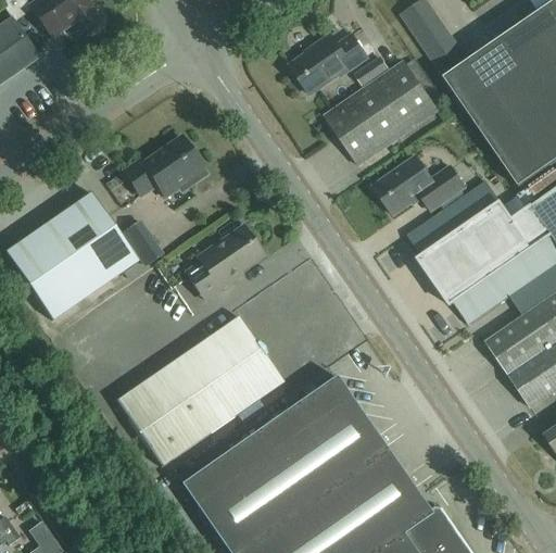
[(27,0),(4,0),(1,2),(9,13),(27,0)]
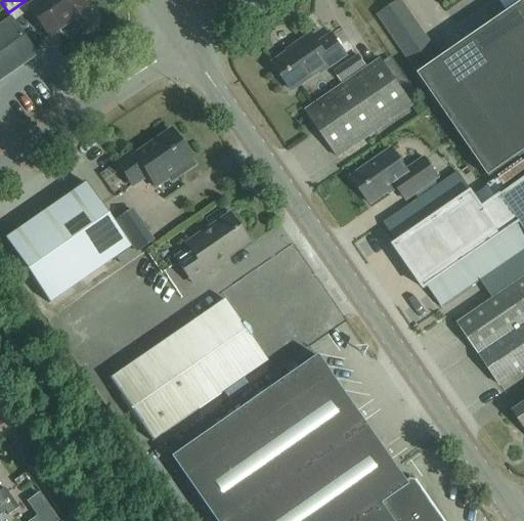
[(90,19),(91,15),(85,6),(86,5),(82,0),(33,0),(27,4),(48,35),(60,27),(59,24),(68,18),(74,28),(79,28),(90,19)]
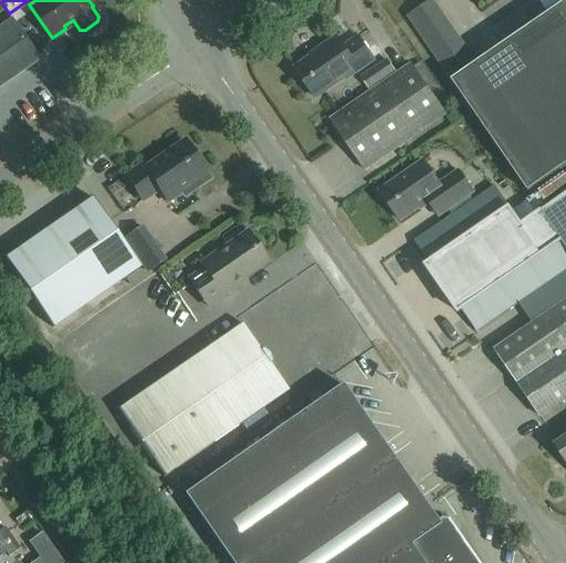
[(440,60),(464,43),(433,0),(429,0),(408,14),(440,60)]
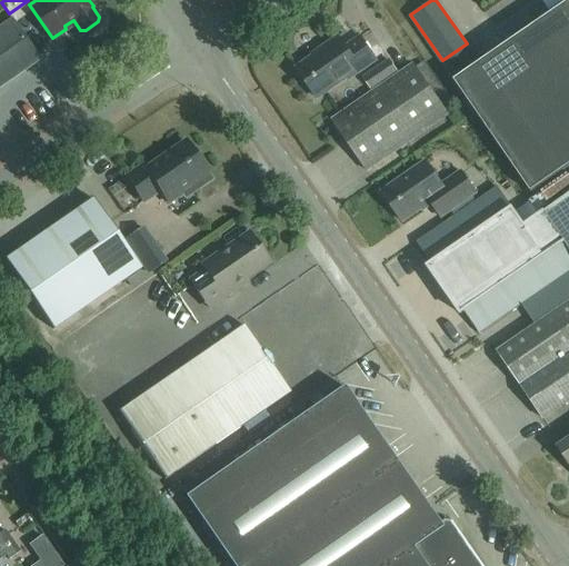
[(467,43),(442,60),(453,77),(452,78),(530,190),(568,164),(568,0),(563,0),(478,60),(467,43)]
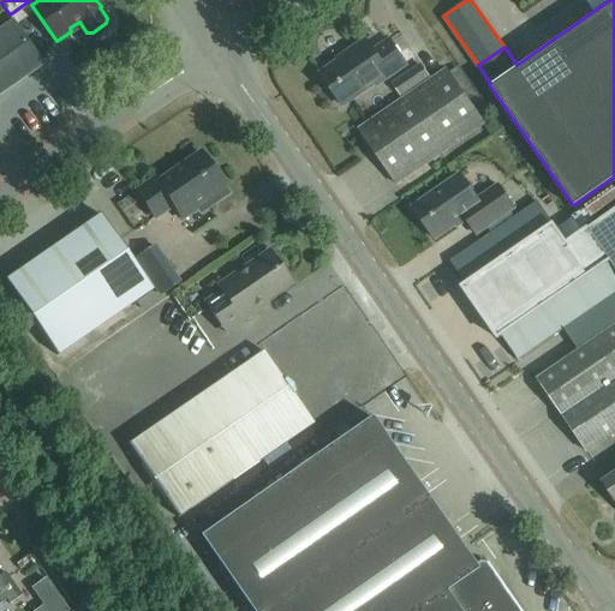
[(0,91),(42,63),(12,18),(0,27),(0,91)]
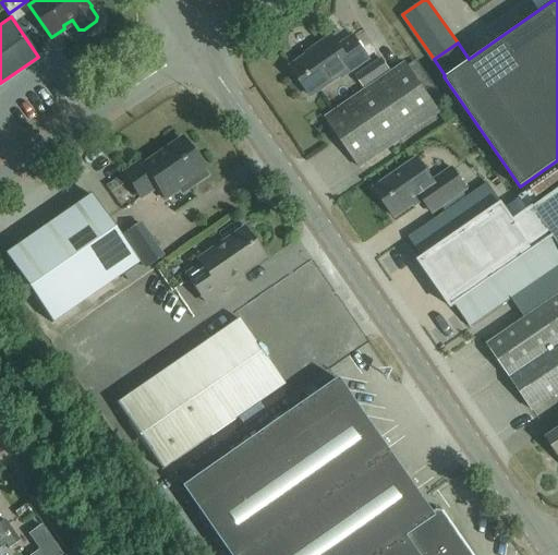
[(370,57),(354,34),(339,44),(331,34),(315,46),(316,47),(291,64),(312,95),(340,75),(341,76),(370,57)]
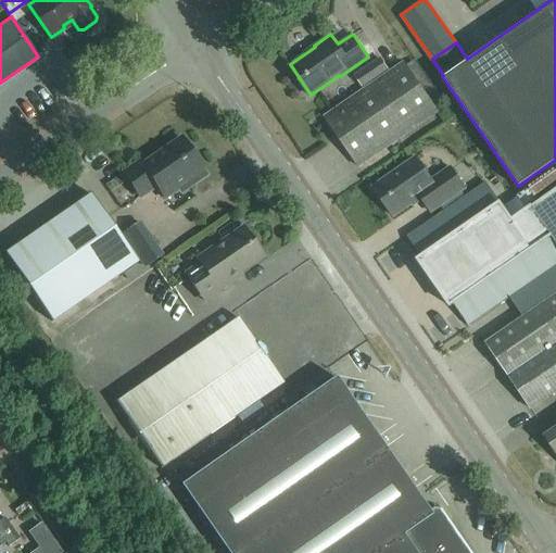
[(376,79),(390,71),(380,57),(366,66),(376,79)]
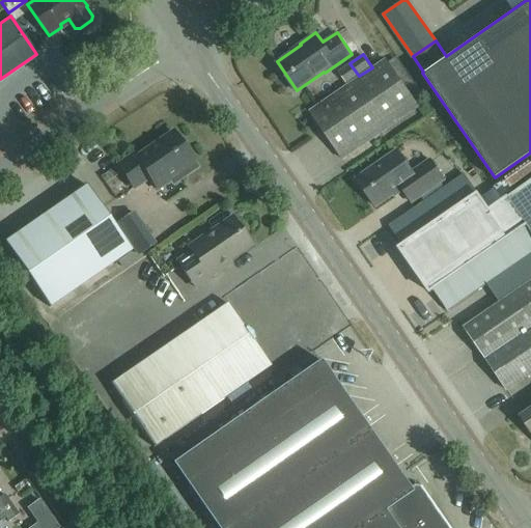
[(397,75),(407,68),(397,55),(388,61),(385,58),(372,67),(359,76),(310,109),(343,158),(418,106),(397,75)]
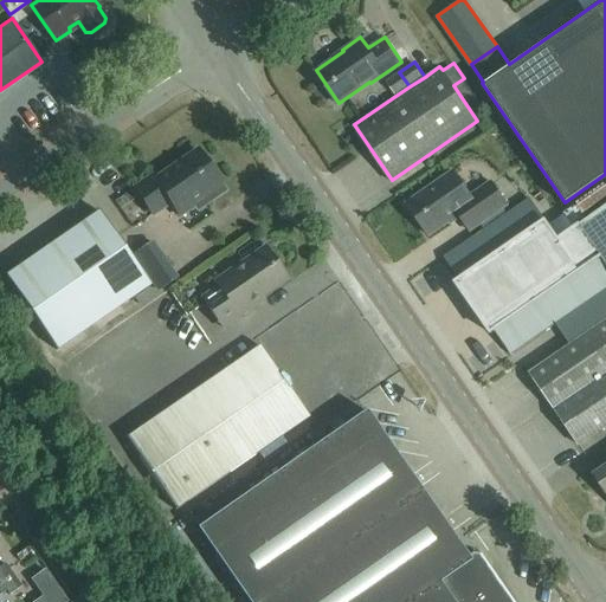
[(156,175),(154,172),(134,185),(153,213),(171,200),(180,214),(204,198),(206,202),(225,189),(198,148),(156,175)]
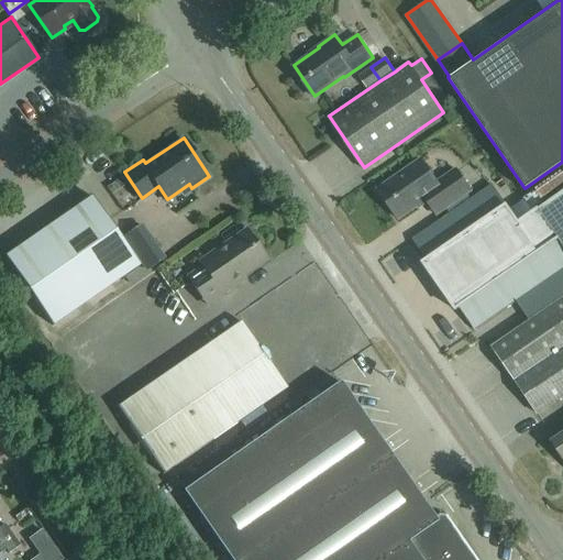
[(437,180),(421,157),(378,187),(399,218),(418,205),(427,199),(437,213),(471,189),(456,167),(437,180)]
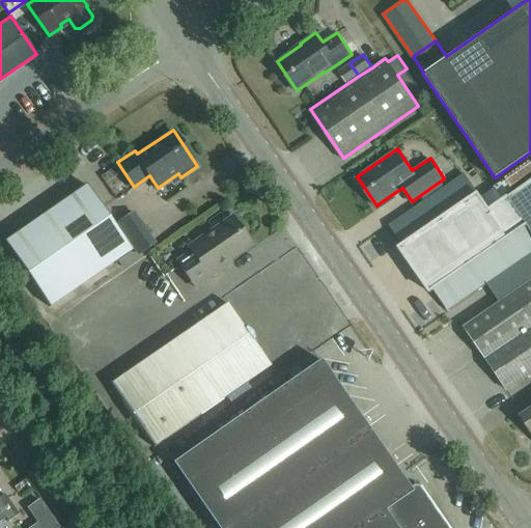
[(464,172),(389,224),(448,309),(530,251),(530,182),(491,210),(464,172)]
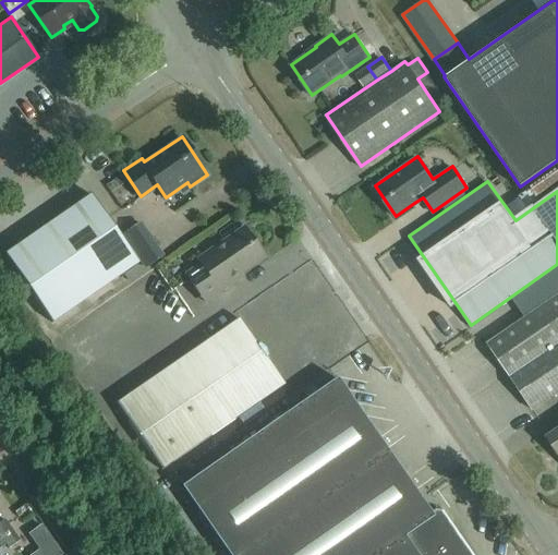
[(140,260),(93,192),(7,251),(53,320),(140,260)]
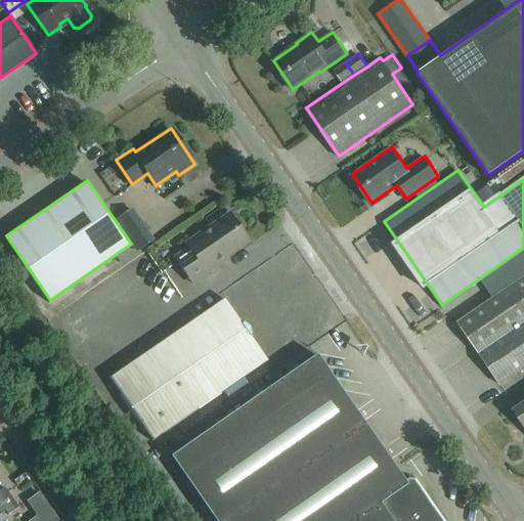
[(206,272),(221,261),(220,260),(248,241),(228,212),(199,232),(202,236),(174,256),(188,276),(202,267),(206,272)]
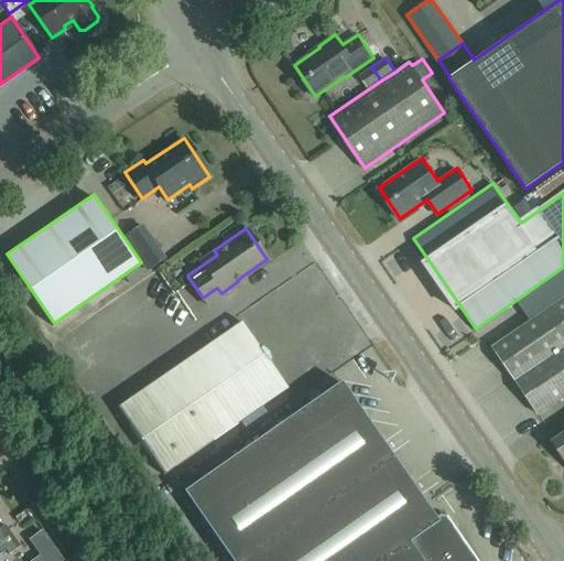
[(539,412),(563,394),(563,301),(495,349),(516,379),(539,412)]
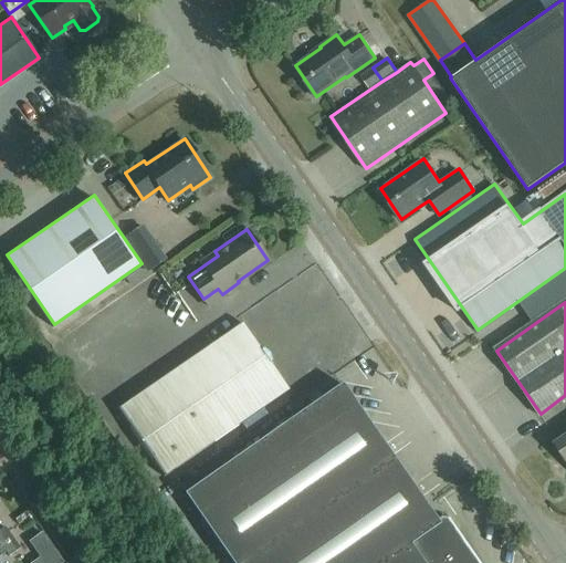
[(289,388),(242,322),(168,373),(117,407),(164,475),(263,406),(263,405),(289,388)]
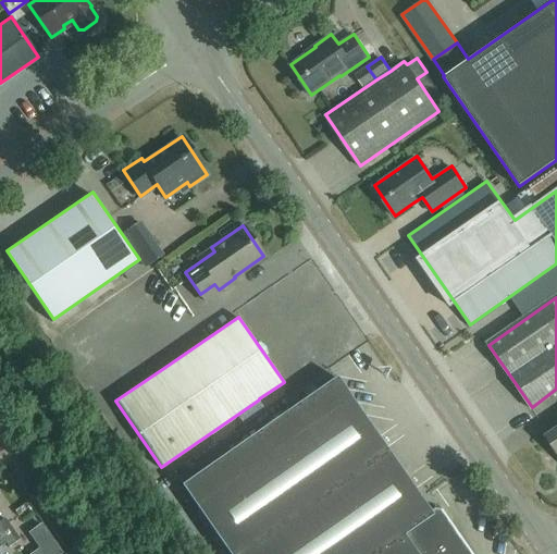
[(426,506),(336,376),(181,484),(229,553),(469,553),(448,522),(449,516),(449,515),(441,504),(432,502),(426,506)]
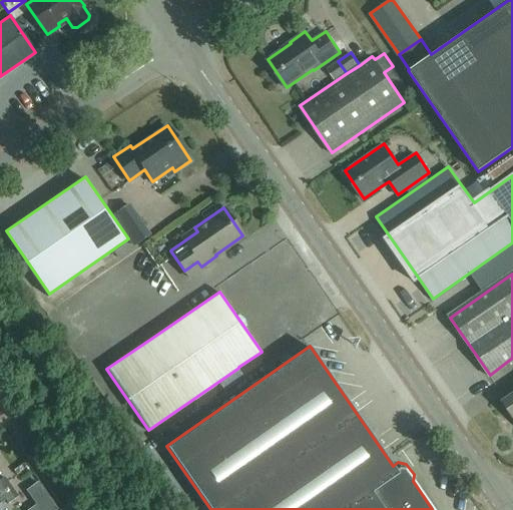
[(512,413),(512,395),(504,401),(512,413)]
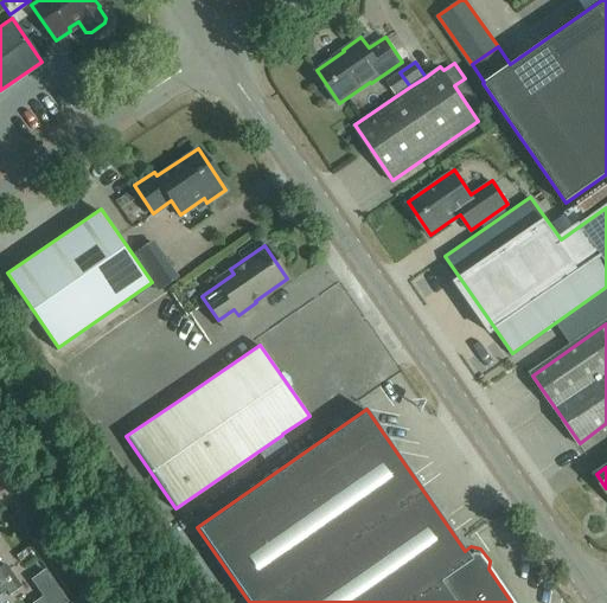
[(0,592),(6,589),(8,592),(19,585),(4,562),(0,564),(0,592)]
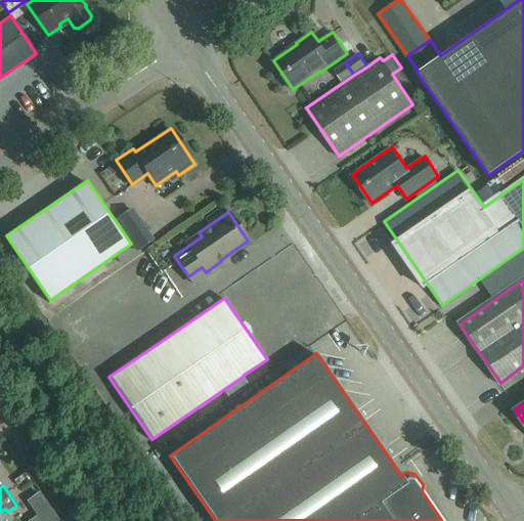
[(50,505),(40,490),(28,498),(38,513),(50,505)]
